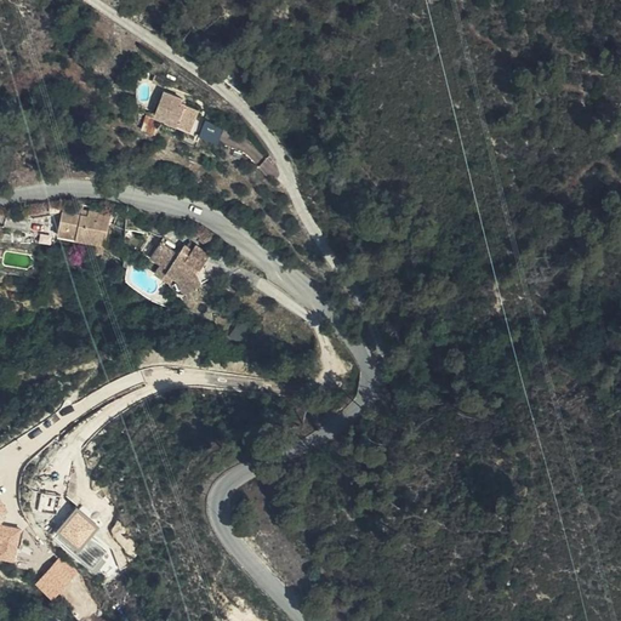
[(154,110),(188,127),(199,108),(181,100),(182,97),(165,89),(154,110)]
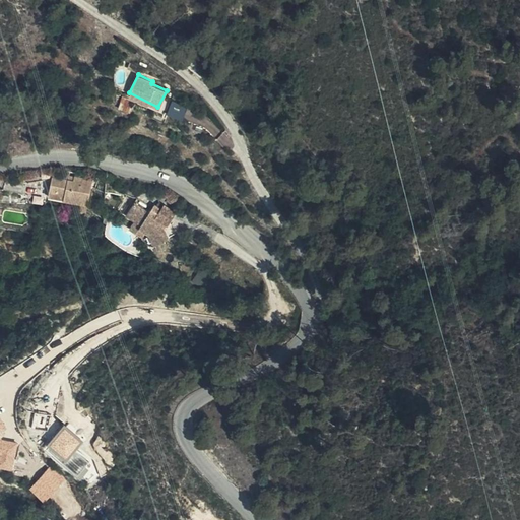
[(130,111),(133,100),(122,95),(119,108),(130,111)]
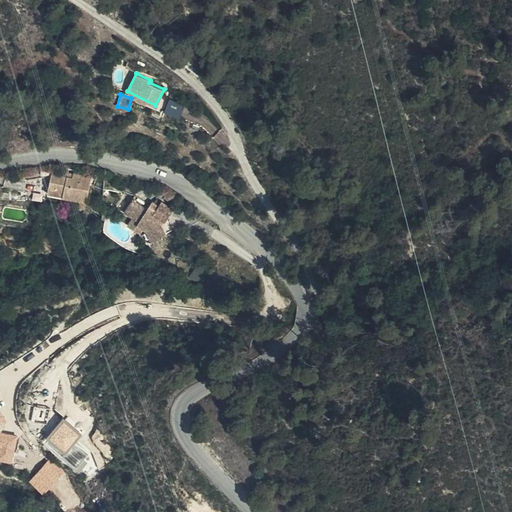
[(170,97),(166,110),(181,115),(186,103),(170,97)]
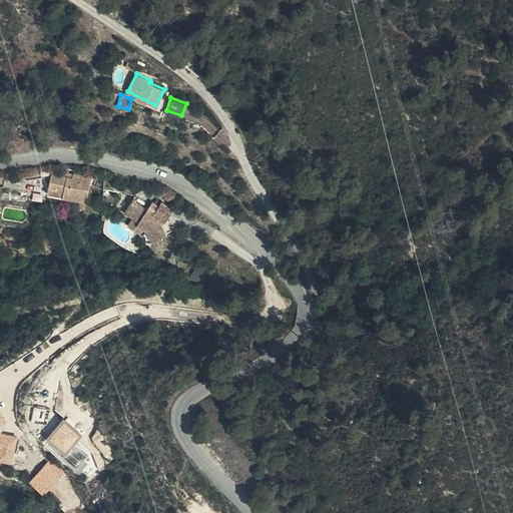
[(49,173),(46,189),(61,192),(60,196),(84,201),(89,177),(69,173),(68,177),(49,173)]
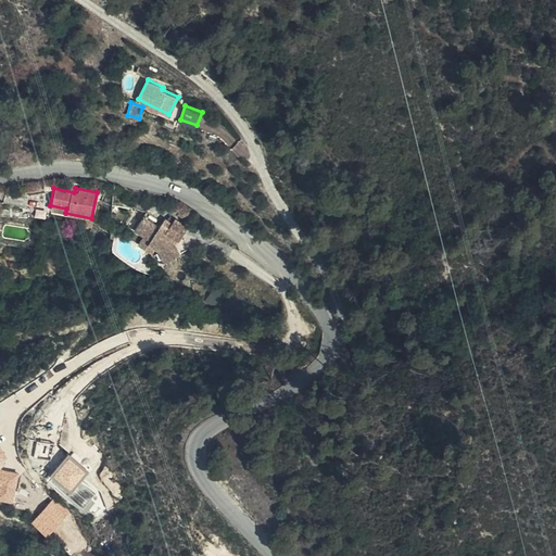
[(135,230),(141,223),(131,216),(125,226),(133,232),(135,230)]
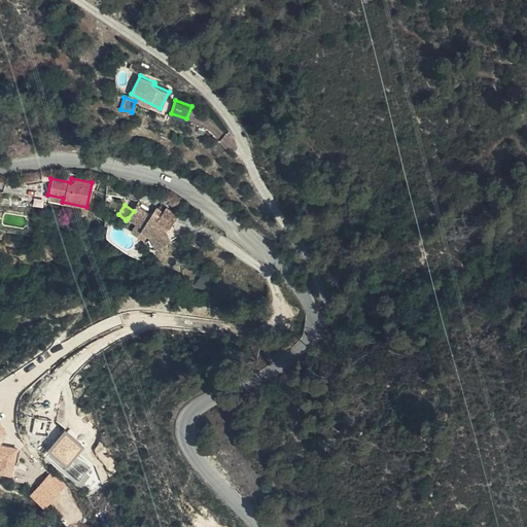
[(138,205),(134,211),(128,218),(136,223),(142,229),(140,231),(146,235),(150,238),(154,250),(170,244),(166,232),(168,230),(170,231),(178,218),(167,209),(164,213),(157,208),(151,215),(138,205)]
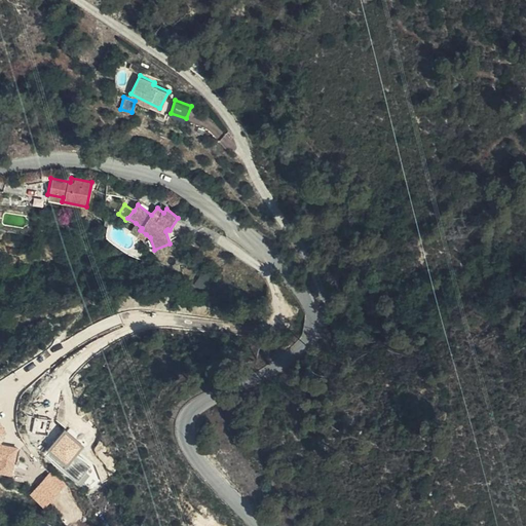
[(142,240),(146,234),(140,230),(142,228),(136,223),(130,231),(142,240)]
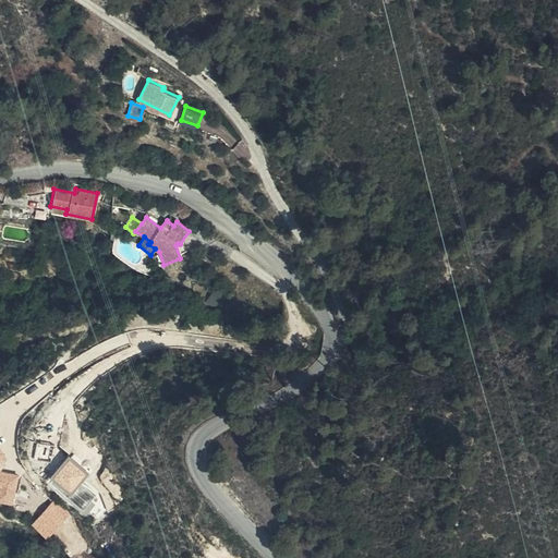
[(0,487),(9,490),(14,469),(0,465),(0,487)]
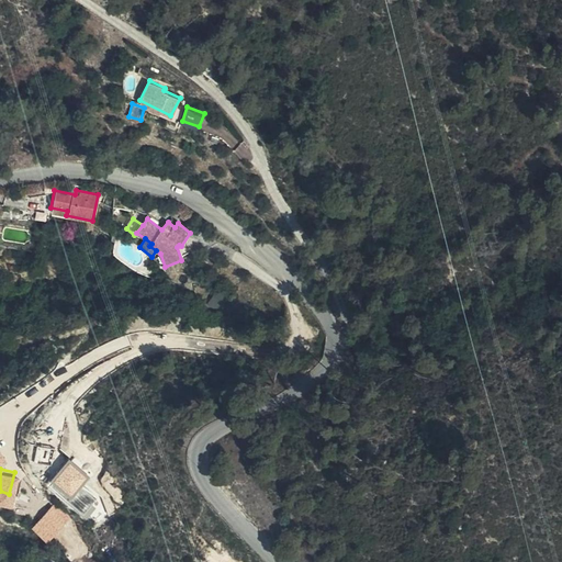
[(34,524),(48,539),(71,516),(56,502),(34,524)]
